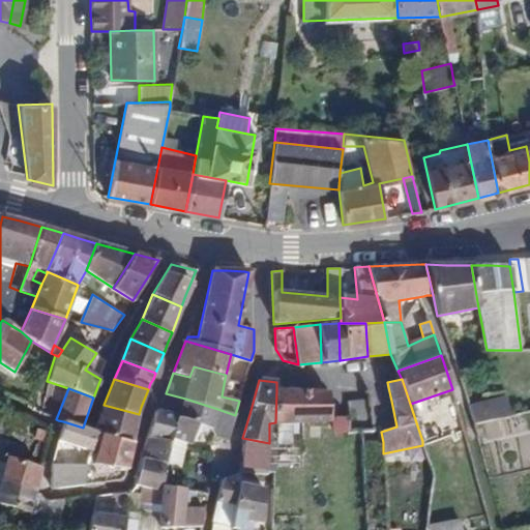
[(276,390),(275,422),(331,420),(329,391),(305,391),(276,390)]
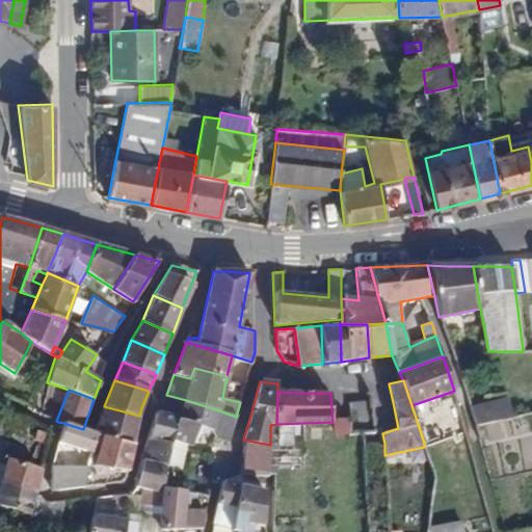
[(186,400),(166,395),(162,404),(183,409),(186,400)]
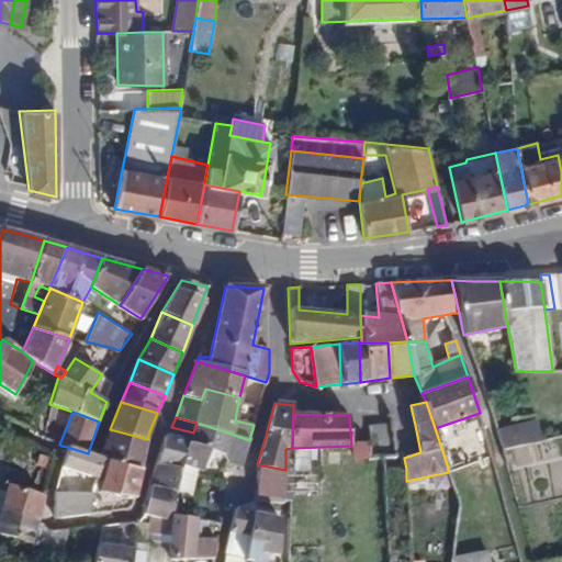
[(535,420),(515,426),(518,438),(538,433),(535,420)]
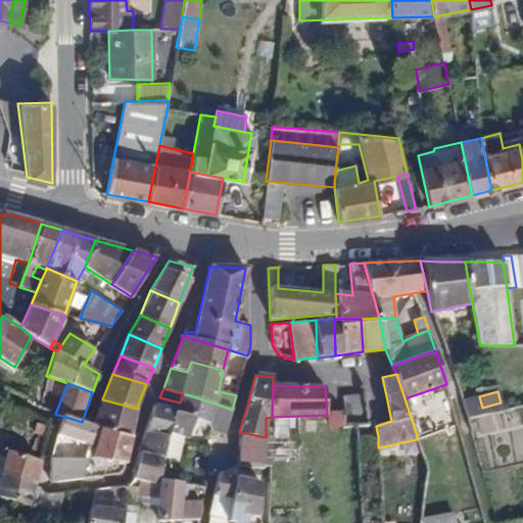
[(154,406),(153,406),(144,431),(169,437),(170,432),(188,437),(194,419),(207,422),(210,417),(215,403),(183,393),(180,402),(177,412),(154,406)]
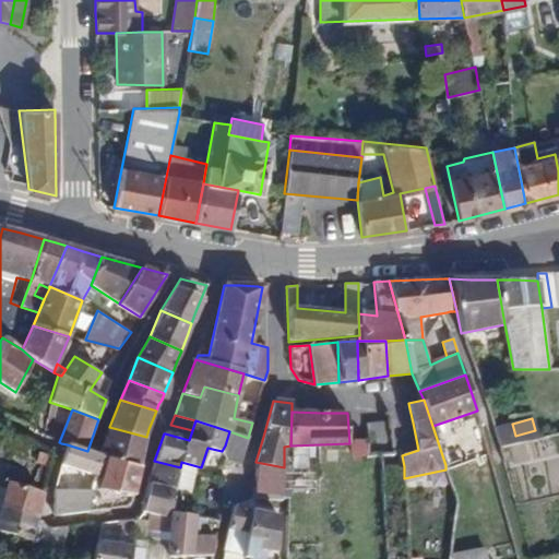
[(394,455),(390,423),(366,424),(367,458),(380,456),(394,455)]
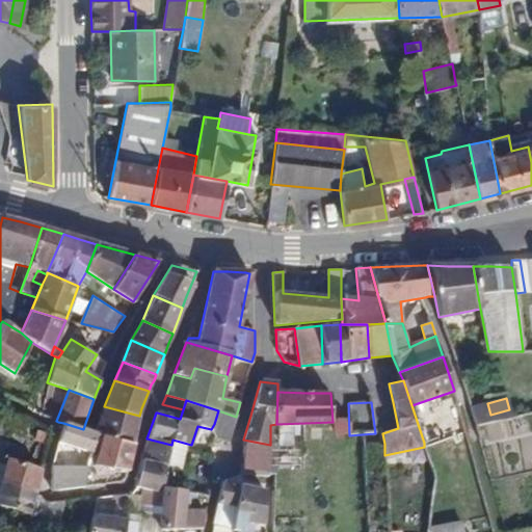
[(470,407),(476,425),(511,417),(509,409),(490,415),(487,403),(470,407)]
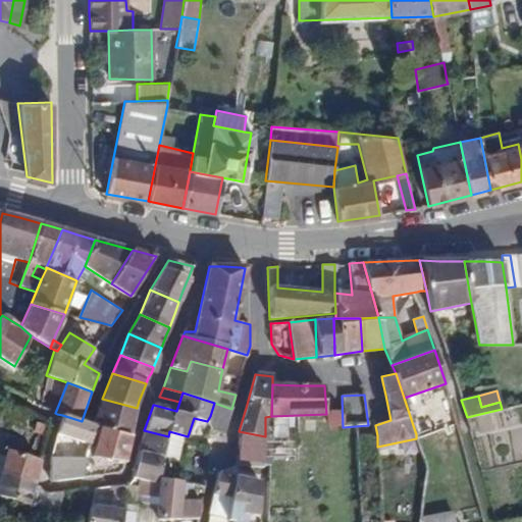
[(179,402),(159,397),(154,405),(176,411),(179,402)]
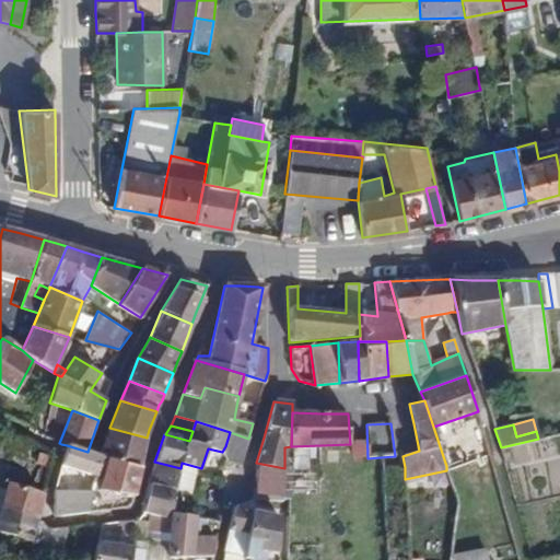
[(102,455),(140,468),(147,438),(109,428),(102,455)]
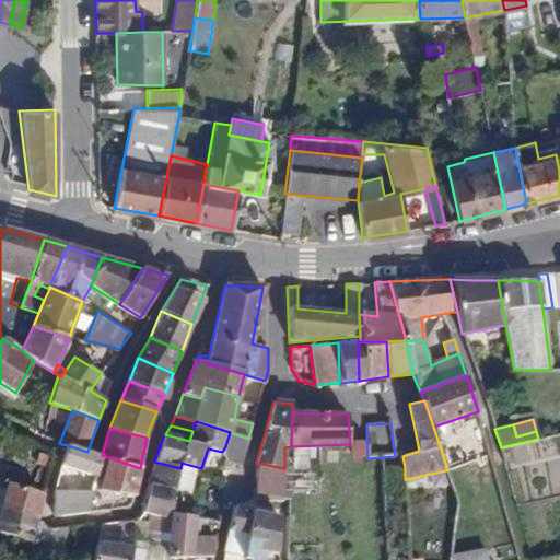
[(248,439),(230,432),(225,446),(245,451),(248,439)]
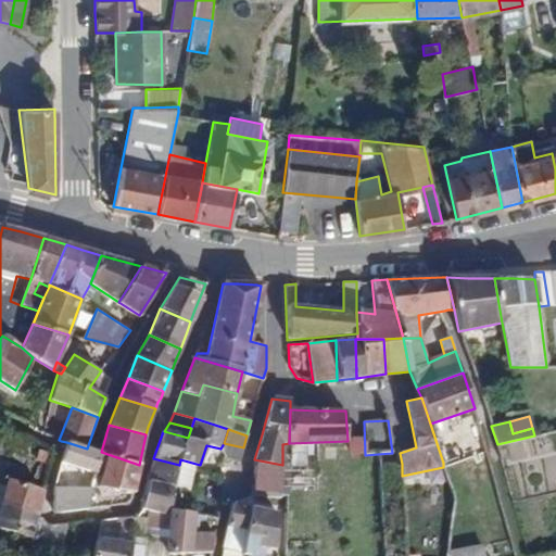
[(0,440),(0,454),(22,463),(27,452),(24,449),(28,438),(15,432),(10,443),(0,440)]
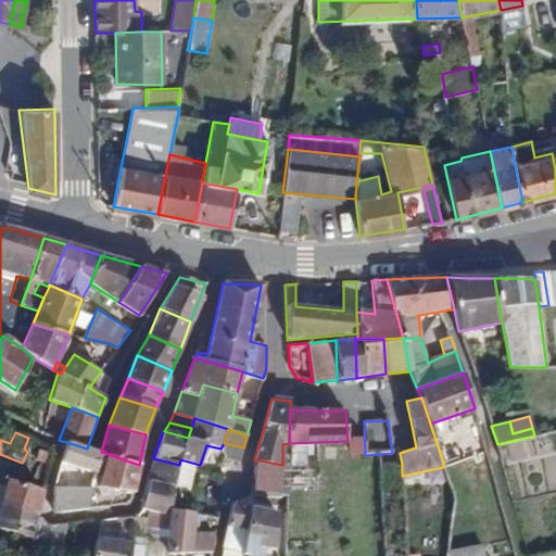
[(96,474),(101,452),(87,449),(66,442),(61,460),(96,474)]
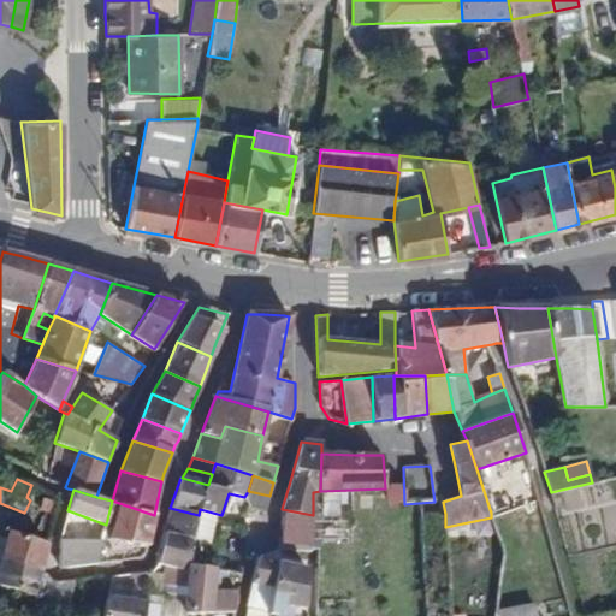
[(104,539),(146,548),(154,515),(112,501),(106,525),(104,539)]
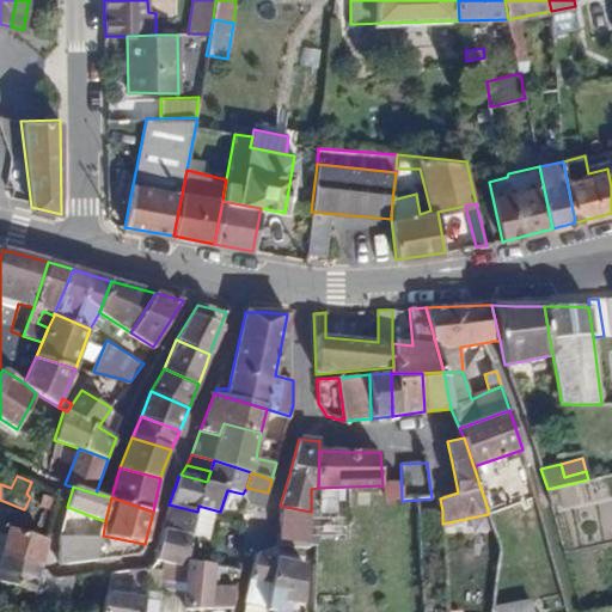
[(197,512),(169,505),(165,516),(164,525),(155,560),(164,561),(185,567),(187,562),(197,512)]
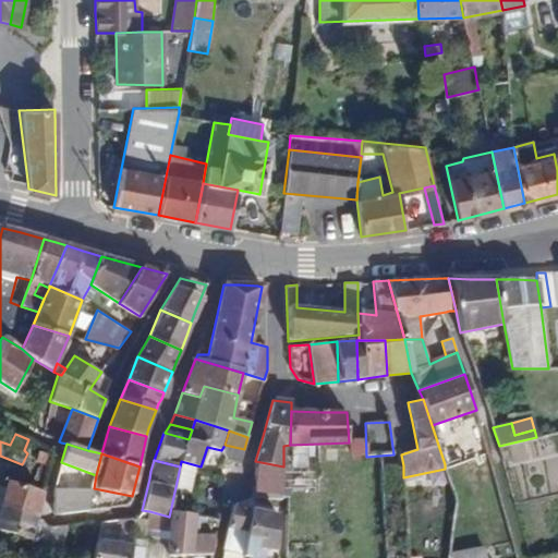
[(282,499),(282,496),(283,466),(255,461),(255,477),(267,480),(267,486),(267,498),(282,499)]
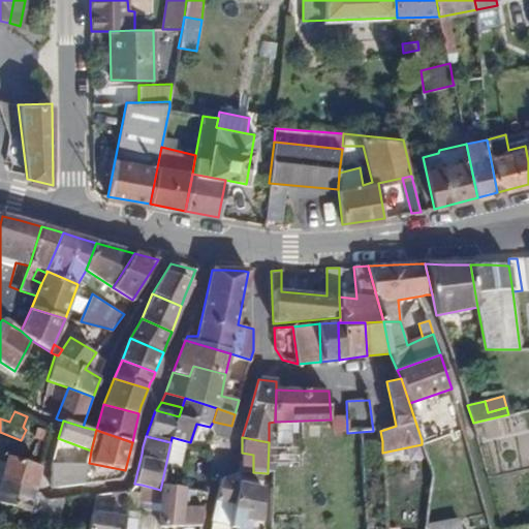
[(0,464),(4,466),(0,486),(0,503),(28,511),(29,508),(34,489),(40,467),(20,460),(26,445),(3,438),(0,446),(0,464)]
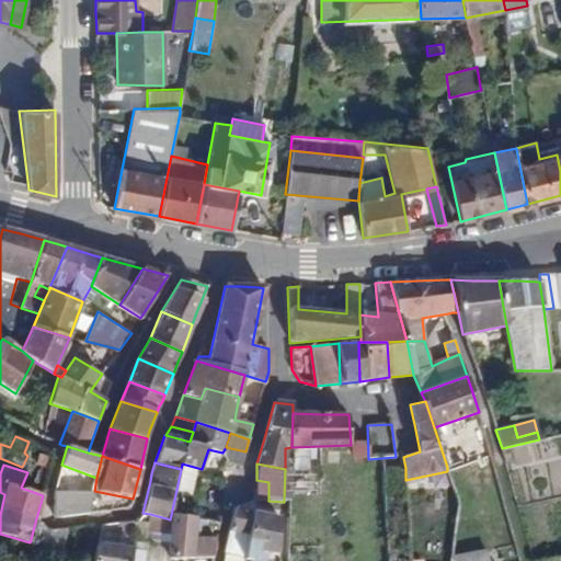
[(256,489),(256,500),(268,501),(268,489),(256,489)]
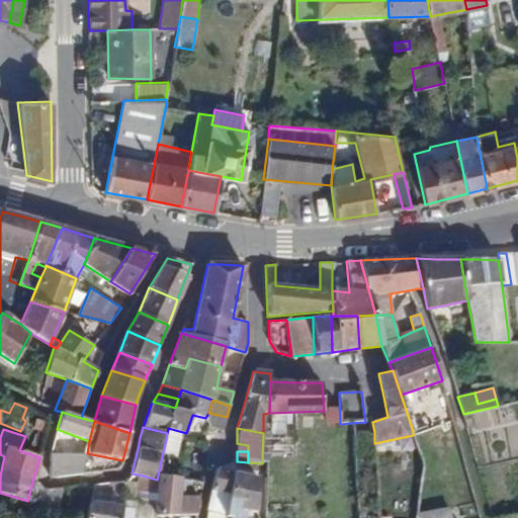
[(56,478),(82,473),(86,455),(50,454),(50,477),(56,478)]
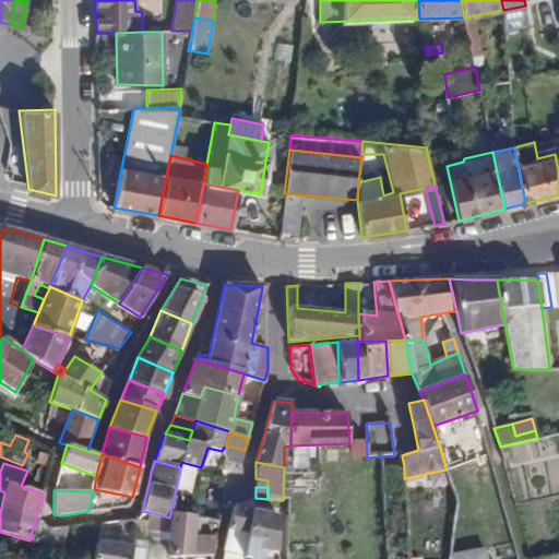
[(233,506),(227,528),(246,532),(244,557),(248,558),(256,510),(233,506)]
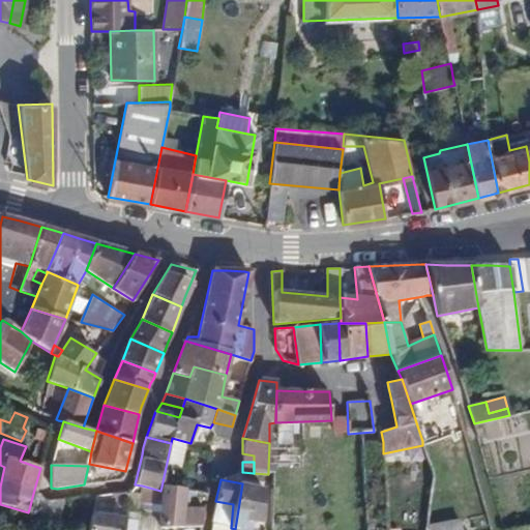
[(208,494),(210,484),(188,480),(186,490),(208,494)]
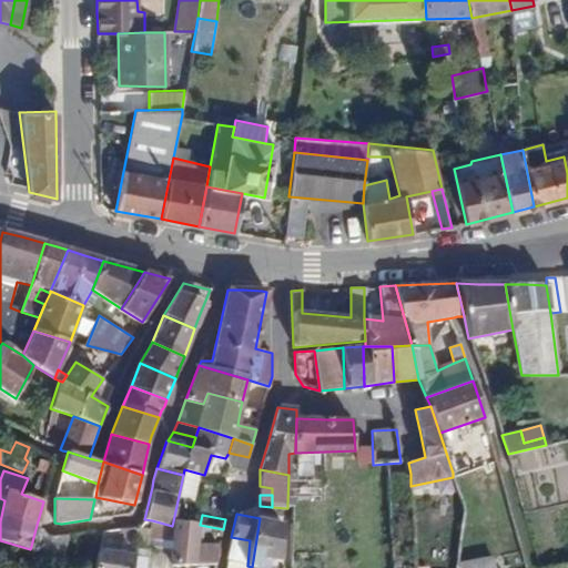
[(260,518),(252,567),(270,567),(272,560),(282,560),(283,524),(260,518)]
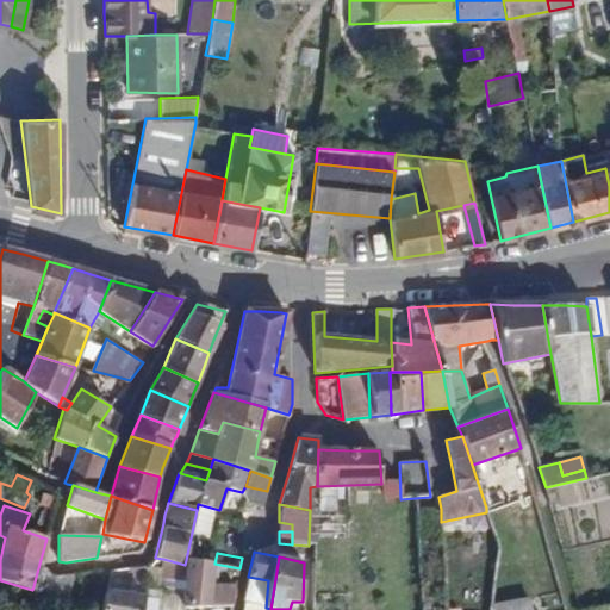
[(185,565),(163,559),(159,591),(184,593),(185,565)]
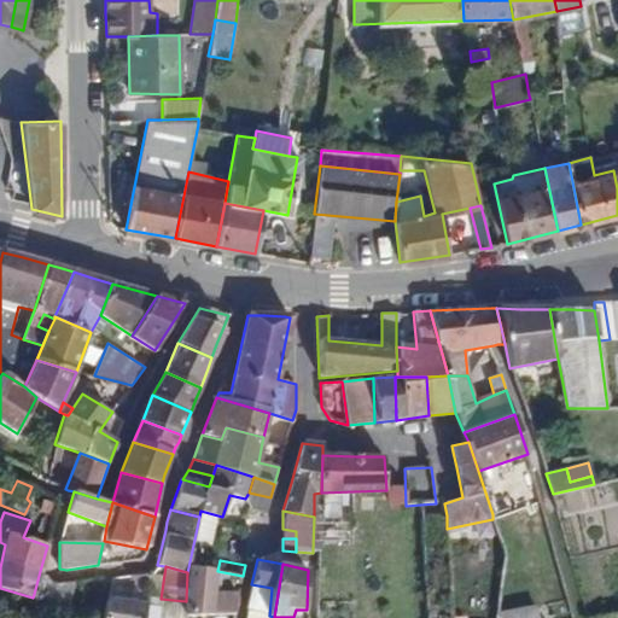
[(213,571),(188,567),(187,572),(186,601),(186,616),(234,614),(239,593),(213,593),(213,571)]
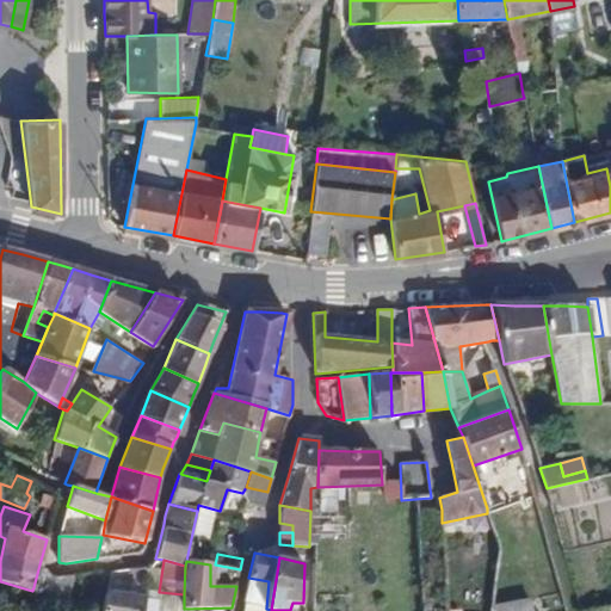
[(47,571),(39,565),(34,587),(41,590),(47,571)]
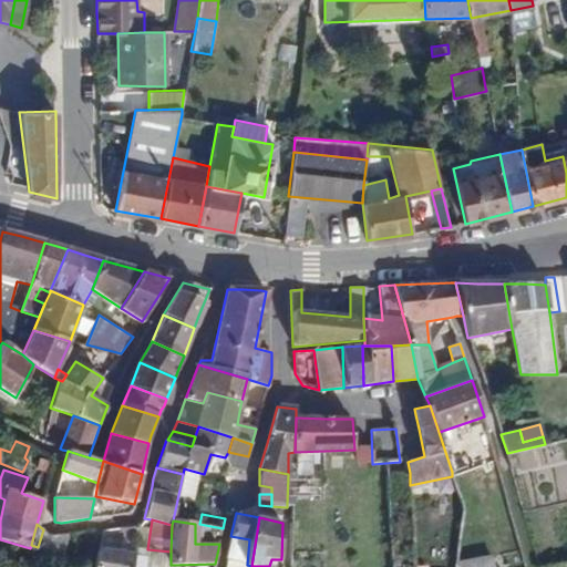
[(68,534),(52,535),(47,555),(63,562),(68,534)]
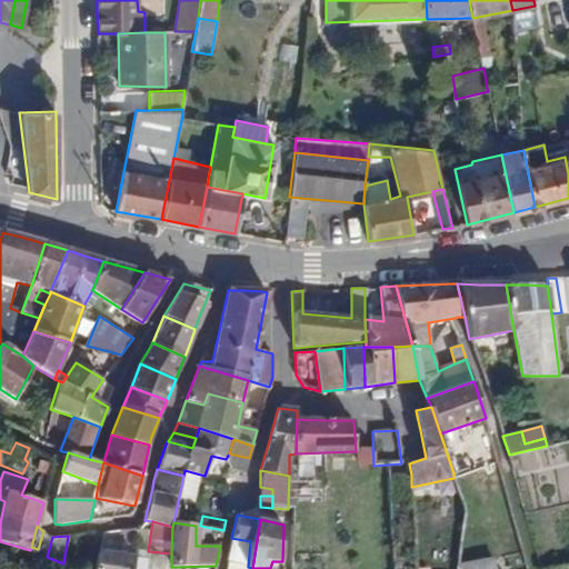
[(132,568),(135,557),(100,551),(96,568),(132,568)]
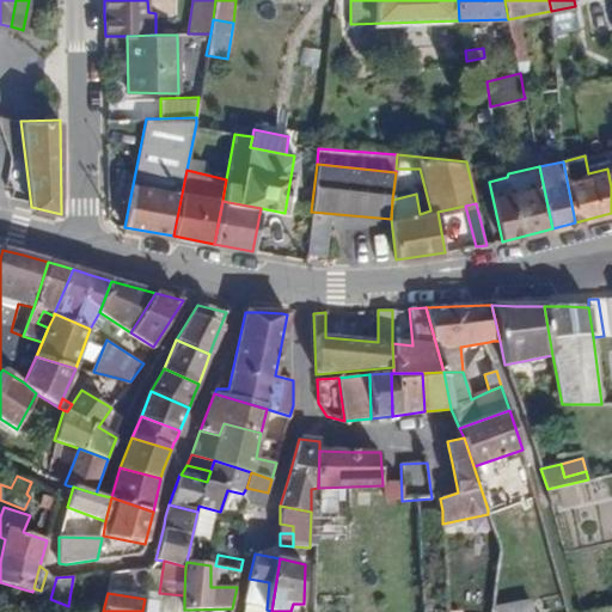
[(494,605),(493,611),(533,611),(532,599),(494,605)]
